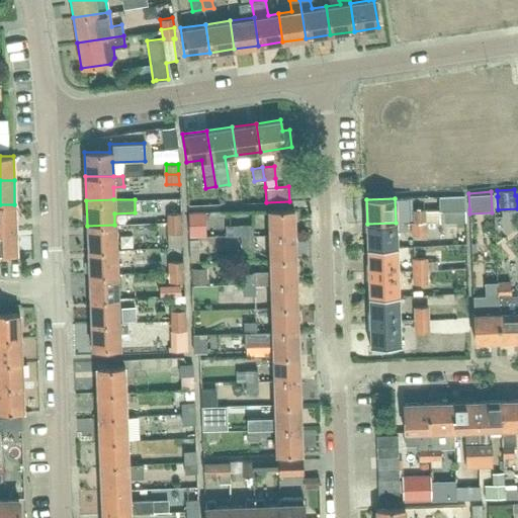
[(438,199),(438,227),(462,227),(462,199),(438,199)]
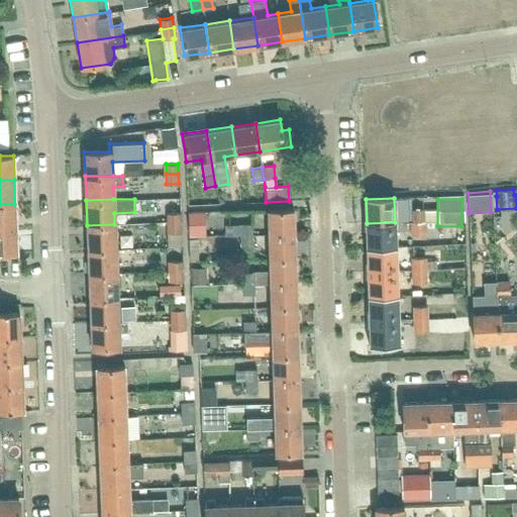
[(14,204),(0,204),(0,228),(15,228),(14,204)]
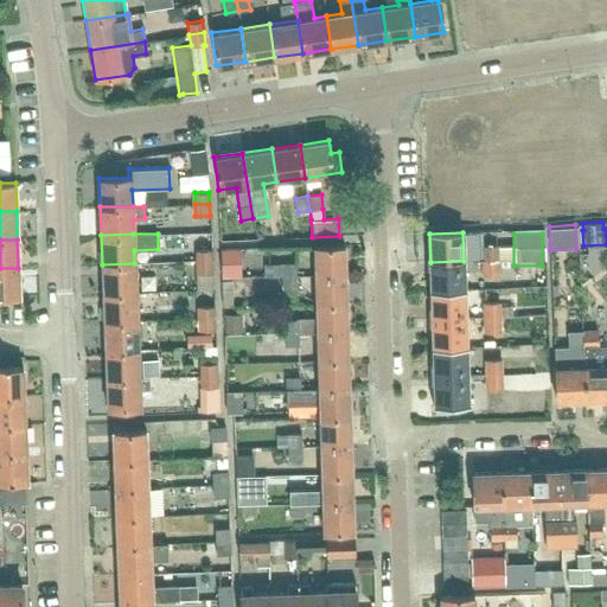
[(497,244),(479,246),(480,261),(483,261),(498,260),(497,244)]
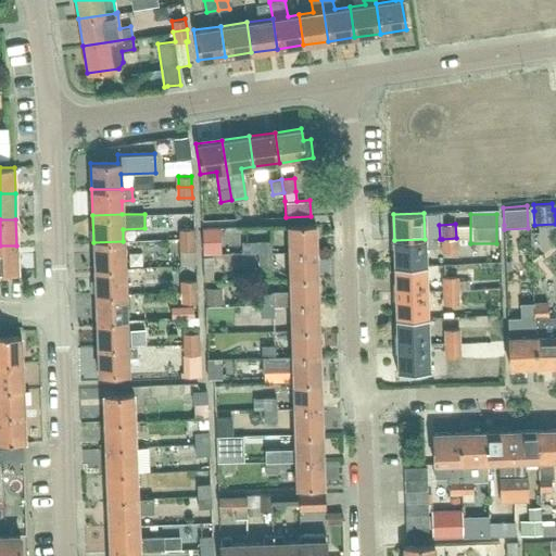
[(289,252),(316,251),(315,225),(288,226),(289,252)]
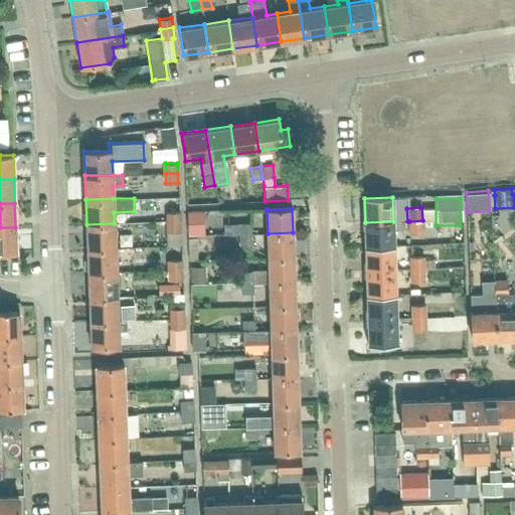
[(167,219),(179,219),(179,211),(166,211),(167,219)]
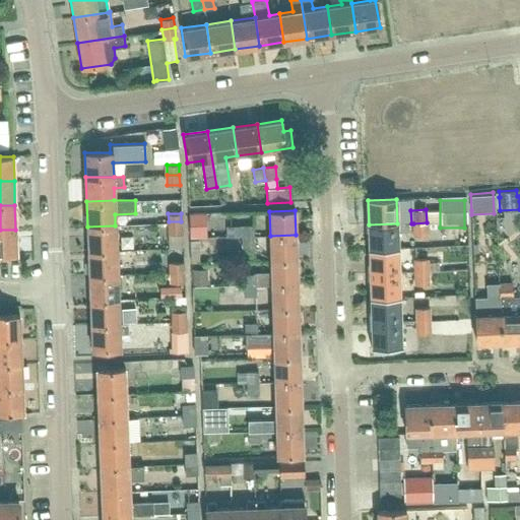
[(186,240),(205,241),(206,215),(187,215),(186,240)]
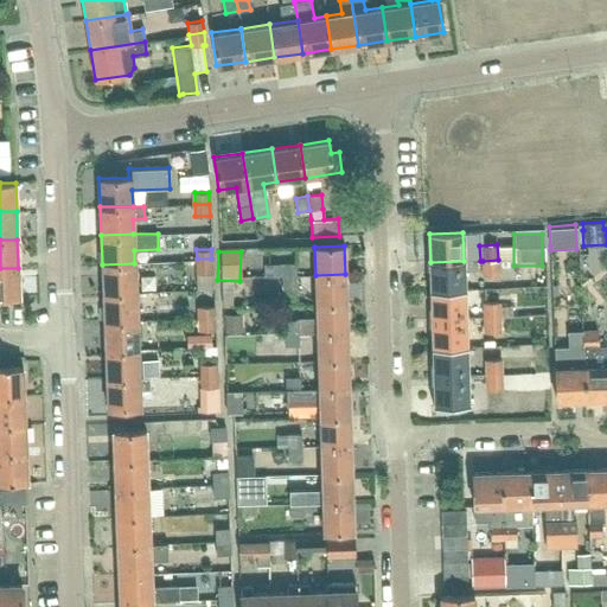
[(197,272),(212,272),(211,259),(197,259),(197,272)]
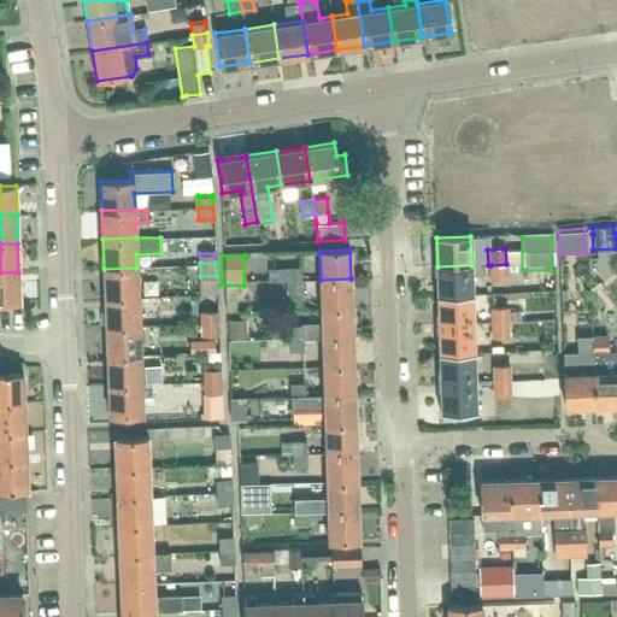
[(491,265),(488,265),(488,281),(489,281),(489,280),(491,280),(506,280),(506,264),(491,265)]
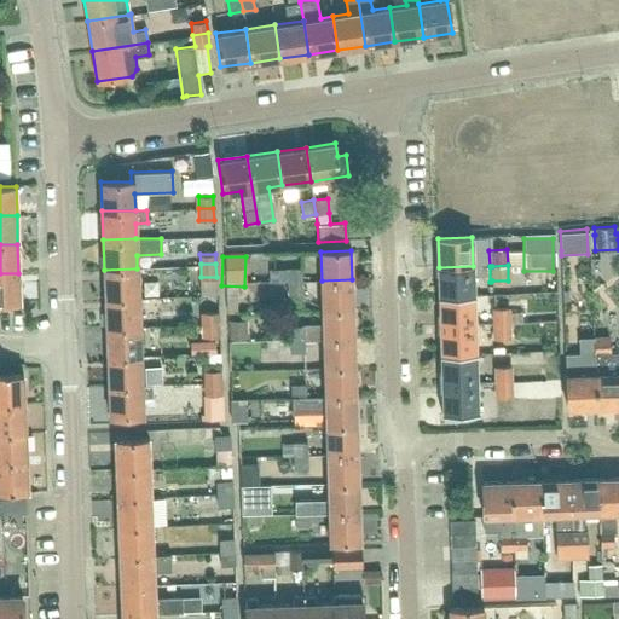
[(439,296),(474,295),(473,266),(439,267),(439,296)]
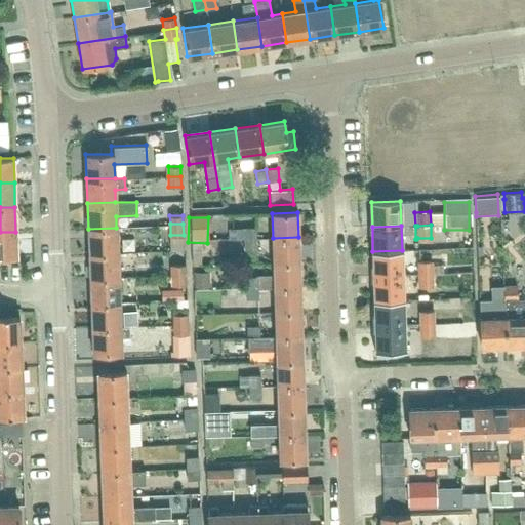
[(243,228),(244,239),(255,238),(255,227),(243,228)]
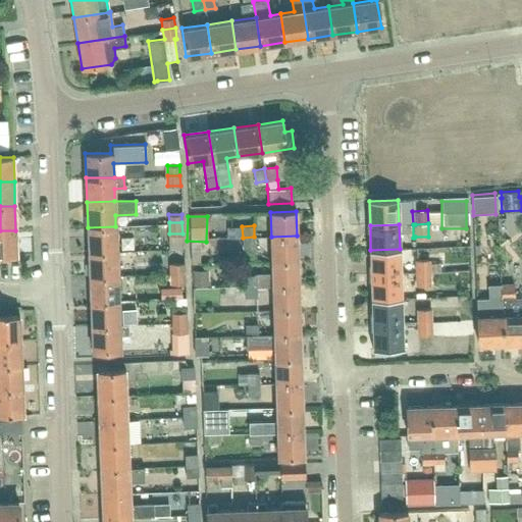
[(115,226),(88,227),(89,252),(116,251),(115,226)]
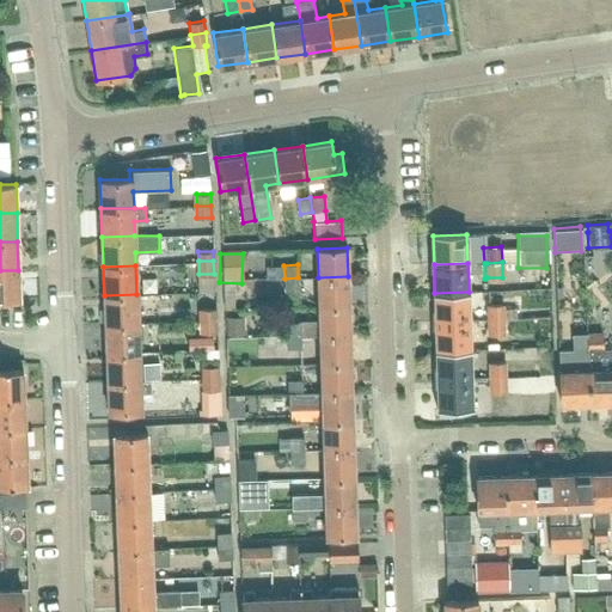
[(0,300),(19,300),(18,270),(0,270),(0,300)]
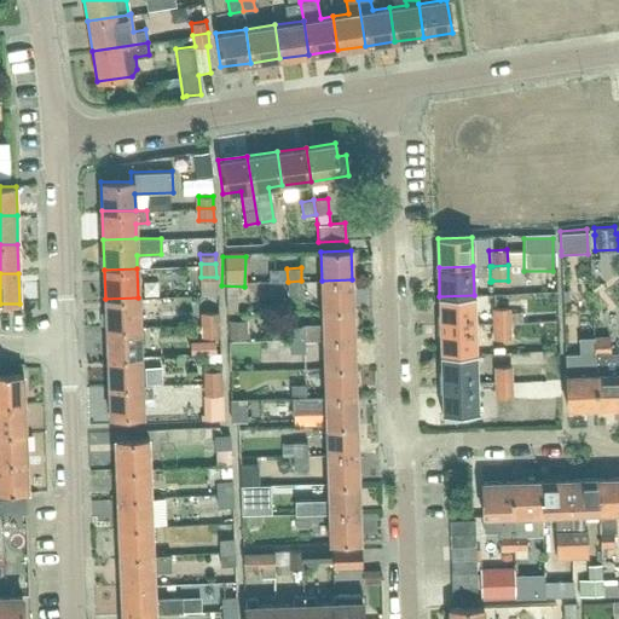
[(322,281),(323,310),(353,308),(352,279),(322,281)]
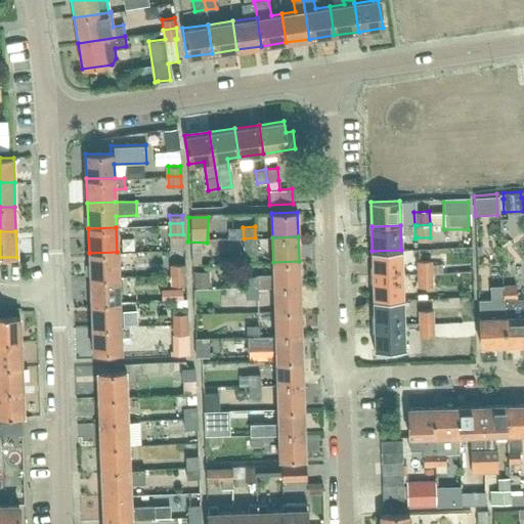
[(244,249),(255,249),(255,237),(244,238),(244,249)]
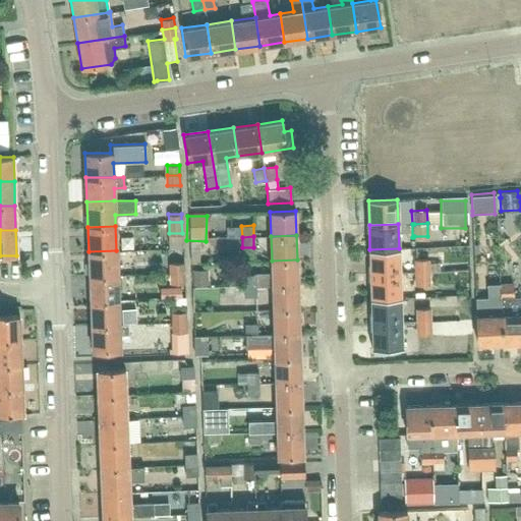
[(369,249),(370,274),(400,273),(399,248),(369,249)]
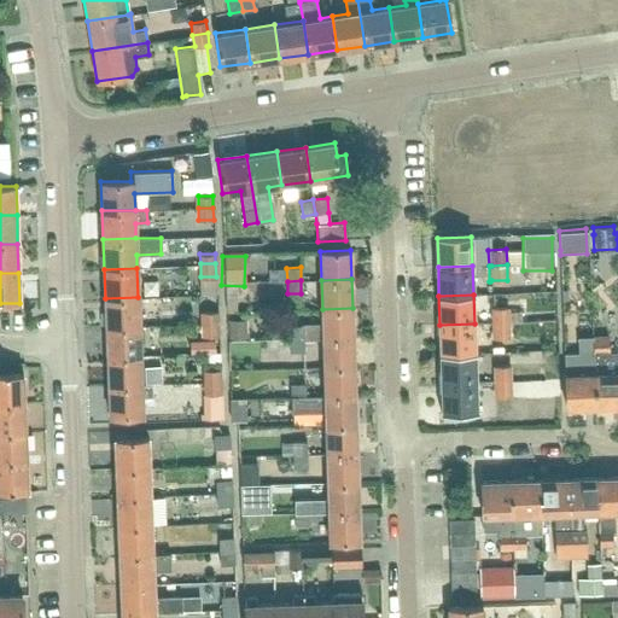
[(106,327),(139,326),(138,297),(105,298),(106,327)]
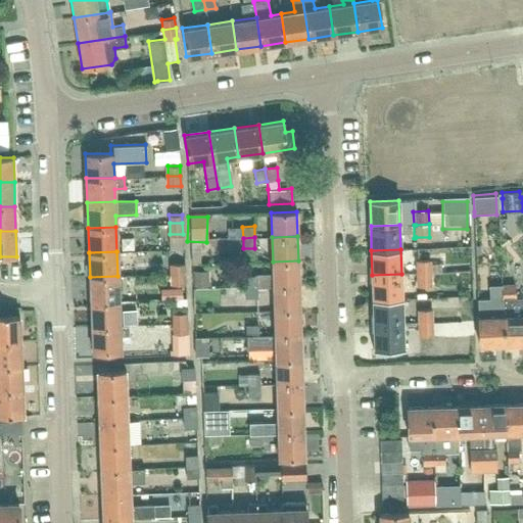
[(273,273),(254,274),(254,275),(244,276),(244,287),(256,286),(273,286),(298,285),(298,260),(273,262),(273,273)]
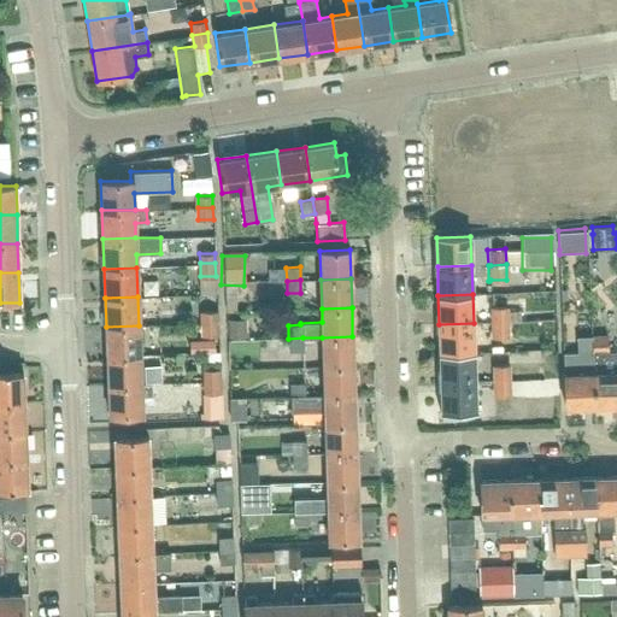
[(492,307),(492,323),(507,322),(507,307),(492,307)]
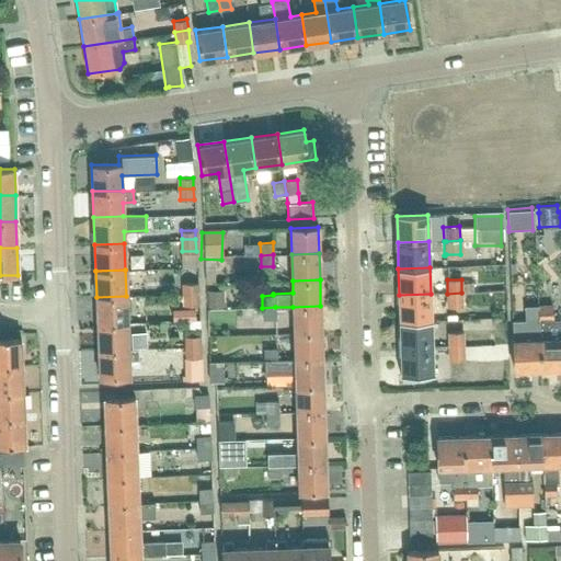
[(461,282),(461,293),(471,292),(471,281),(461,282)]
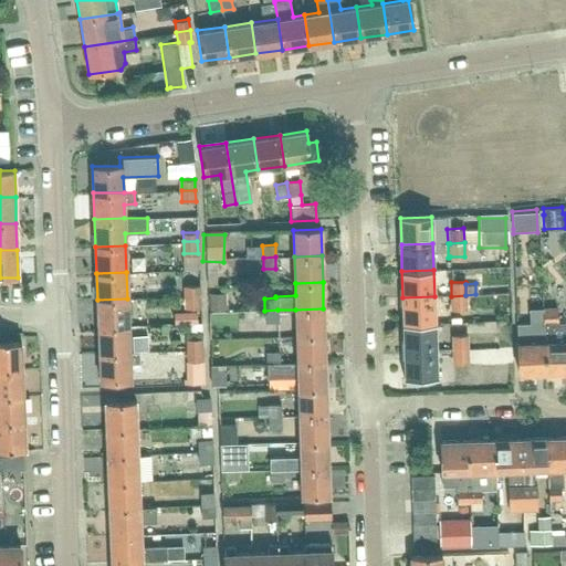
[(185,285),(185,296),(199,295),(199,285),(185,285)]
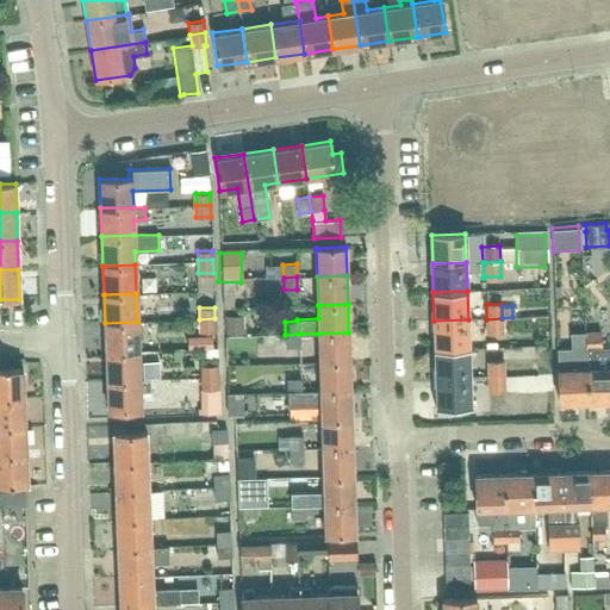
[(200,331),(216,331),(215,318),(199,319),(200,331)]
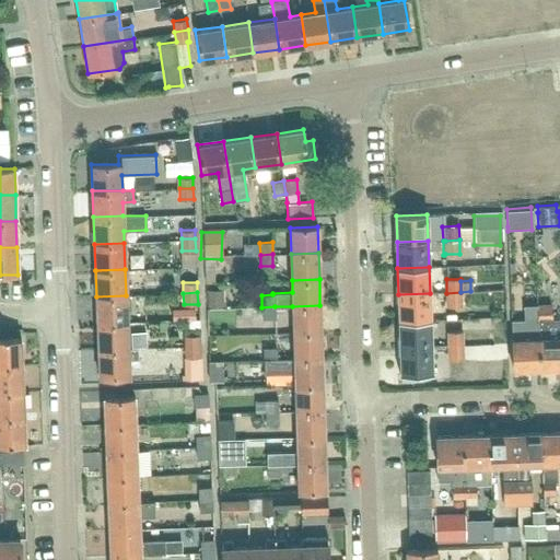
[(461,292),(446,293),(447,306),(462,306),(461,292)]
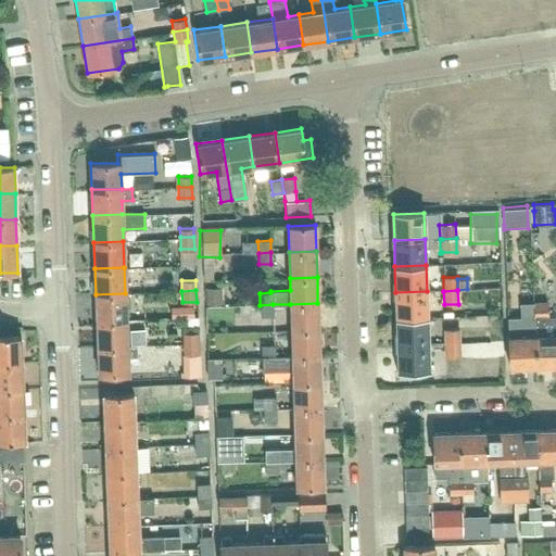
[(395,292),(396,318),(428,317),(427,291),(395,292)]
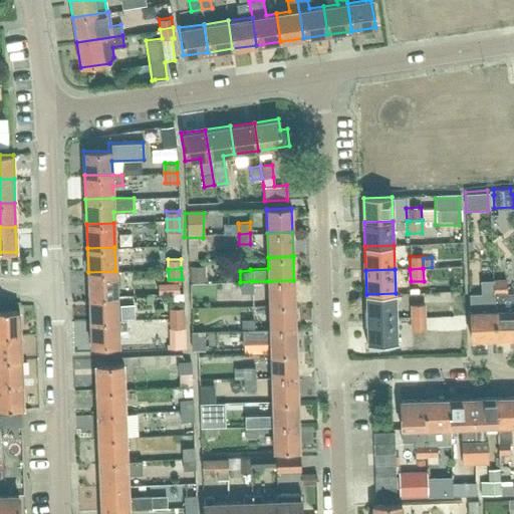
[(89,296),(116,295),(115,271),(88,272),(89,296)]
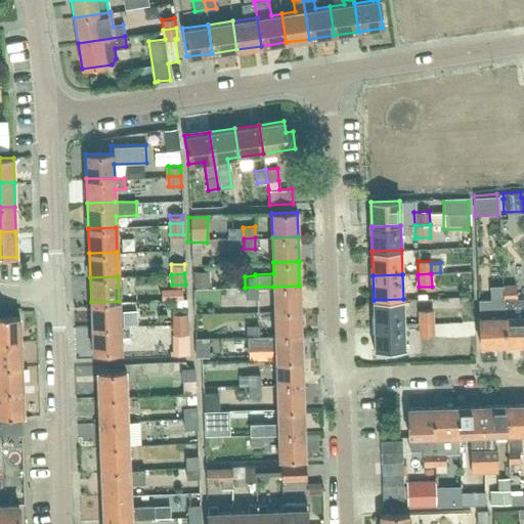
[(507,345),(504,284),(501,284),(501,286),(492,286),(492,300),(480,300),(481,346),(507,345)]
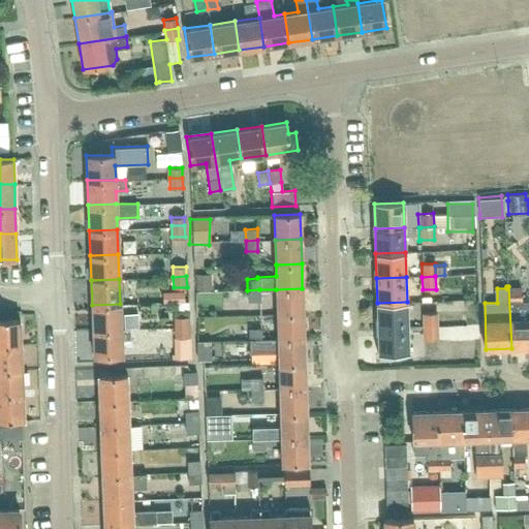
[(528,347),(528,300),(521,301),(521,293),(520,293),(520,286),(508,286),(511,348),(528,347)]
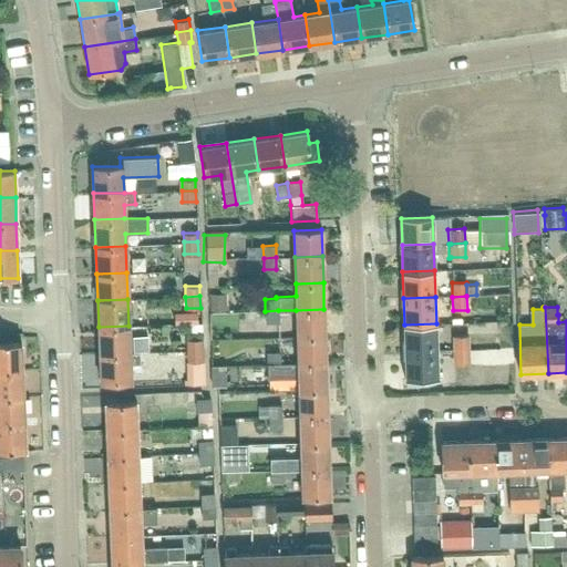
[(325,336),(323,309),(296,310),(297,337),(325,336)]
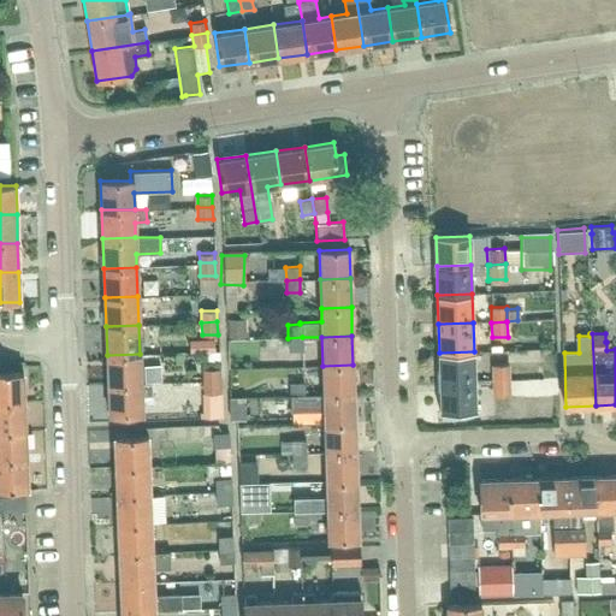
[(302,337),(288,338),(288,350),(302,350),(302,337)]
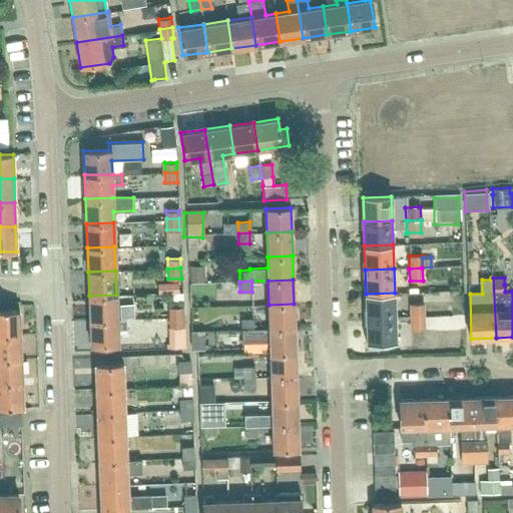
[(157,283),(157,294),(178,293),(177,282),(157,283)]
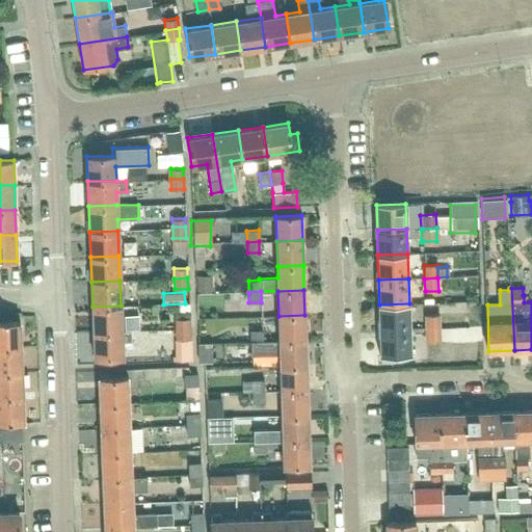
[(379,304),(380,329),(409,329),(409,303),(379,304)]
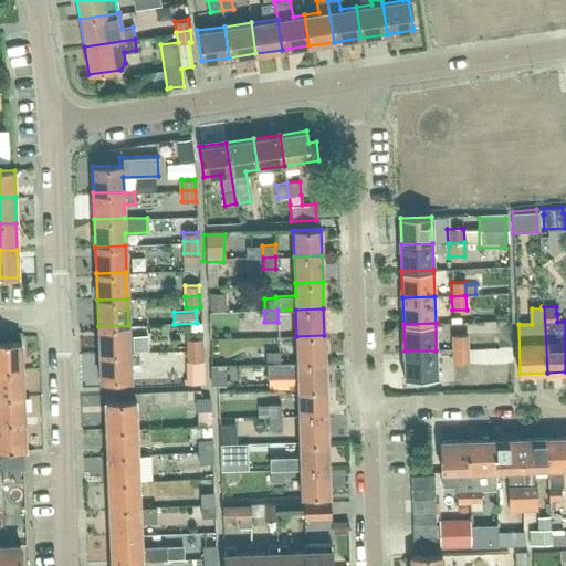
[(128,325),(98,326),(98,353),(129,352),(128,325)]
